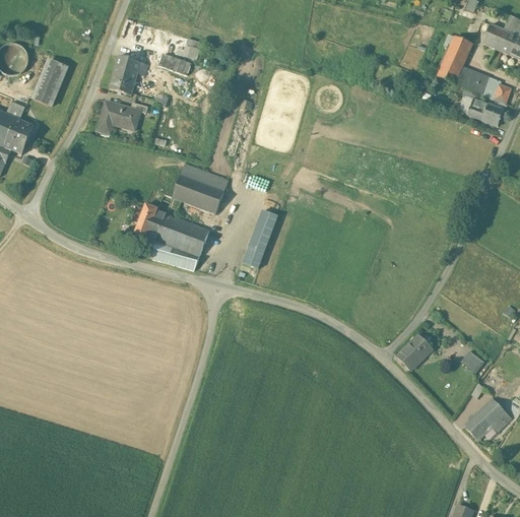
[(473,10),(475,0),(465,0),(463,7),(473,10)]
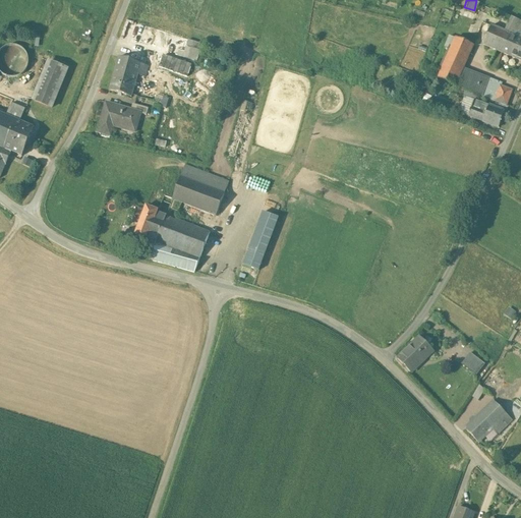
[(172,32),(127,16),(119,36),(167,50),(172,32)]
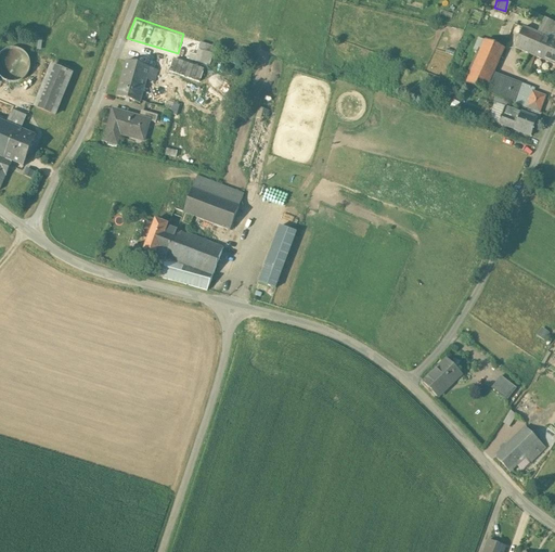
[(554,24),(542,20),(537,34),(542,36),(554,41),(554,24)]
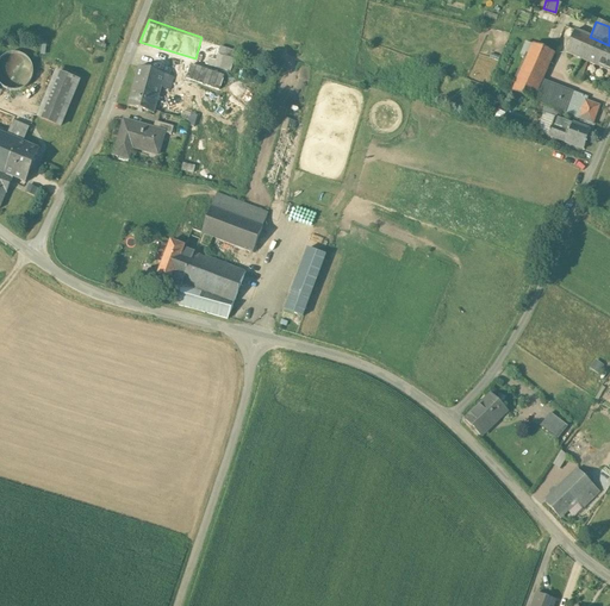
[(590,37),(573,30),(565,51),(587,61),(596,39),(590,37)]
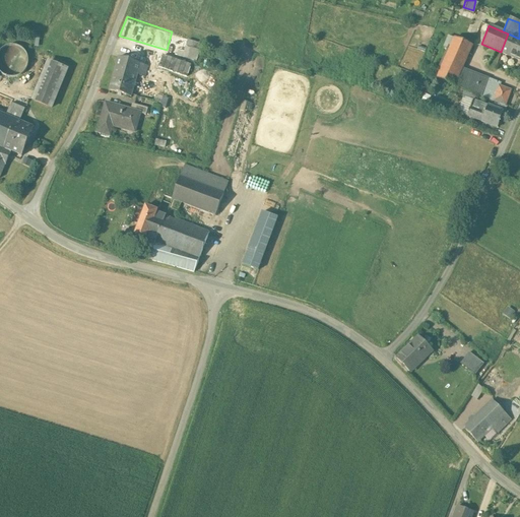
[(201,42),(172,31),(167,50),(196,59),(201,42)]
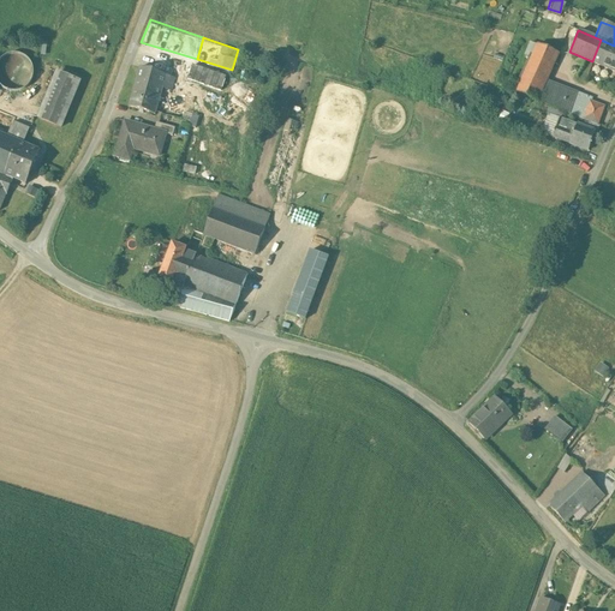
[(538,42),(532,39),(525,54),(532,57),(538,43),(538,42)]
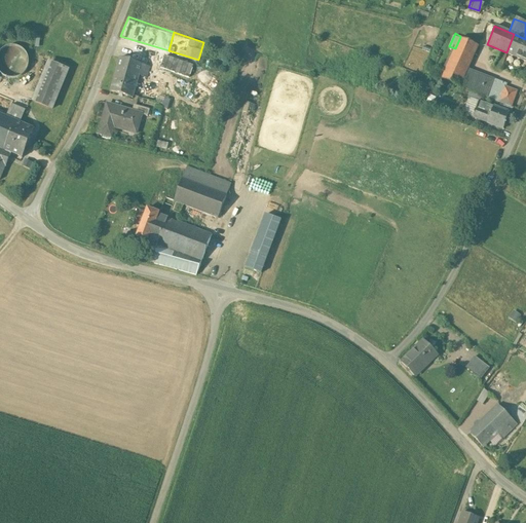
[(525,39),(514,34),(506,52),(525,60),(525,39)]
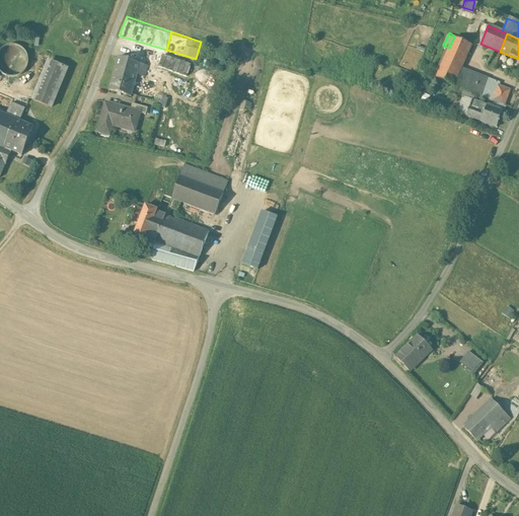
[(472,44),(454,35),(454,37),(449,48),(437,75),(436,75),(436,76),(453,84),(454,84),(461,67),(462,65),(466,56),(471,45),(472,44)]
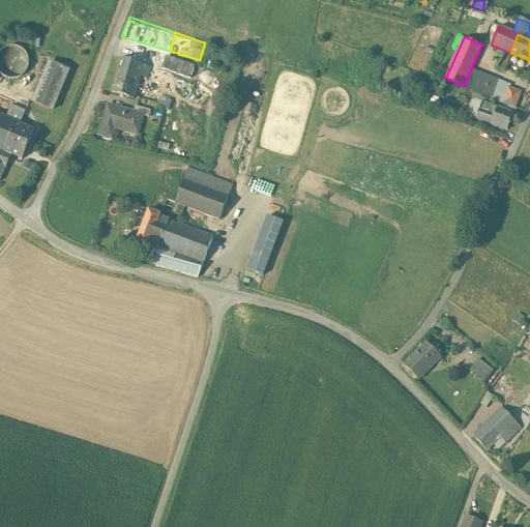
[(15,69),(28,65),(18,40),(2,47),(4,53),(0,54),(0,66),(0,68),(4,66),(7,76),(16,72),(15,69)]
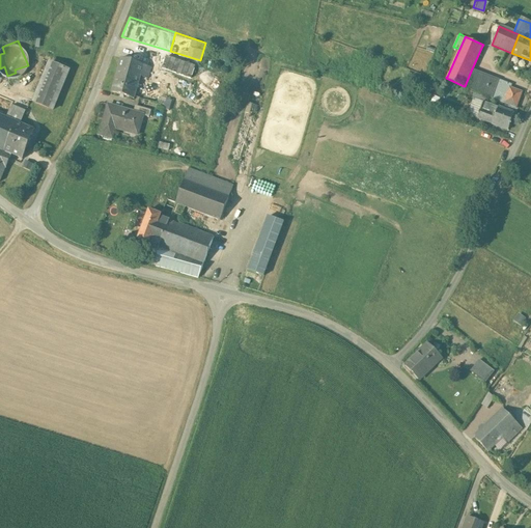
[(120,56),(110,89),(133,96),(140,74),(145,76),(148,64),(120,56)]
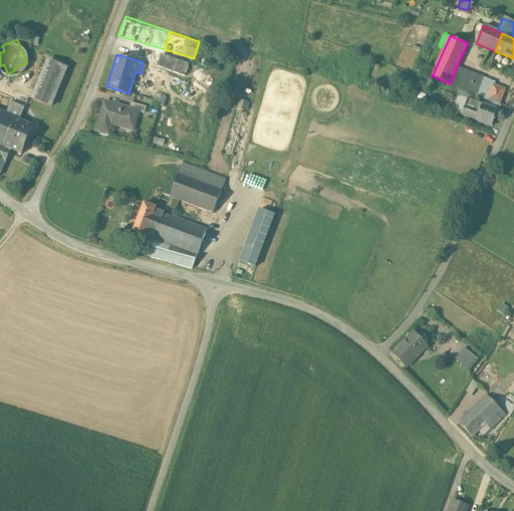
[(48,58),(32,95),(51,103),(67,66),(48,58)]
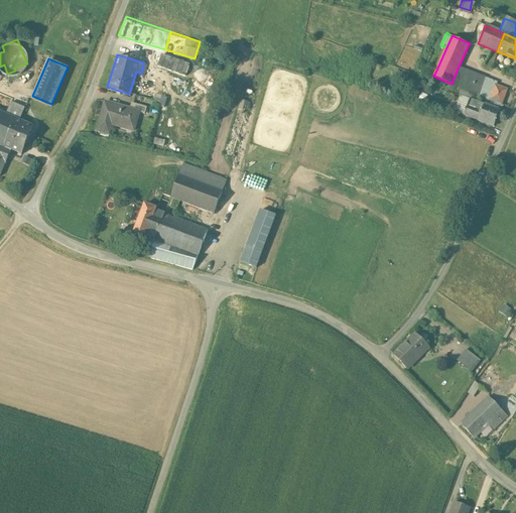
[(485,77),(459,67),(452,84),(450,84),(478,94),(485,77)]
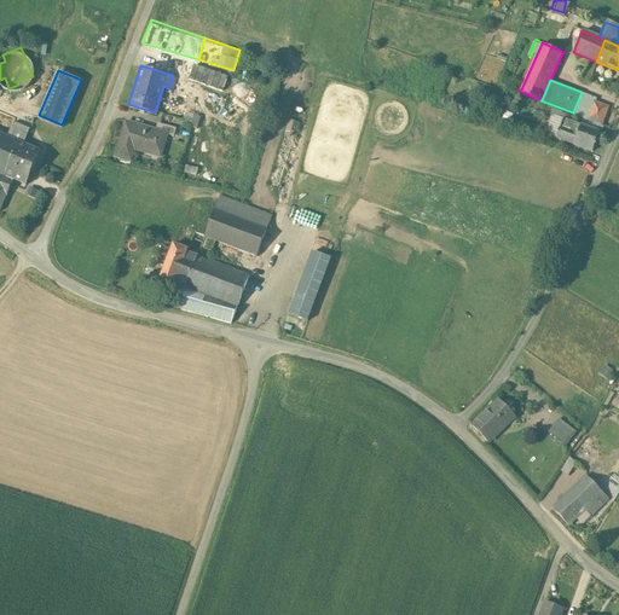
[(596,98),(582,92),(573,112),(588,119),(602,123),(609,105),(595,100),(596,98)]
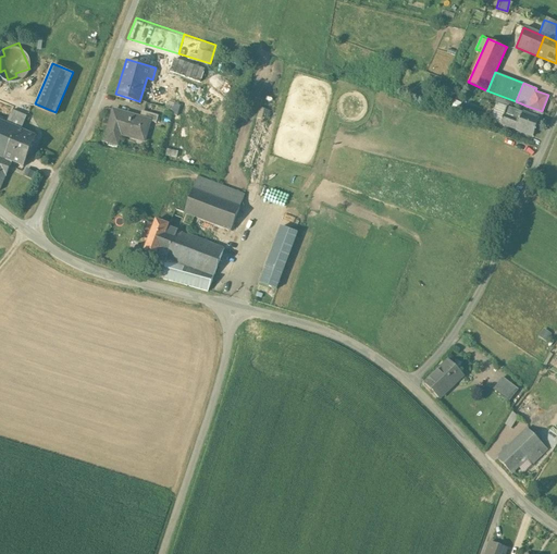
[(509,101),(495,95),(493,100),(499,103),(507,106),(509,101)]
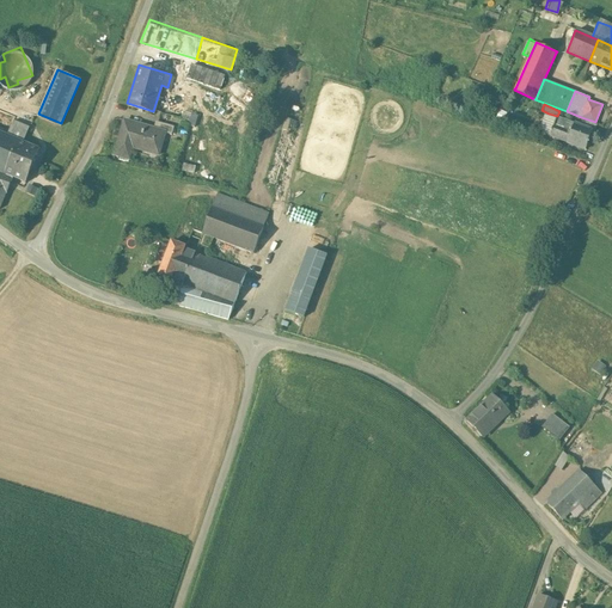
[(557,116),(549,114),(543,129),(551,134),(555,124),(558,117),(557,116)]
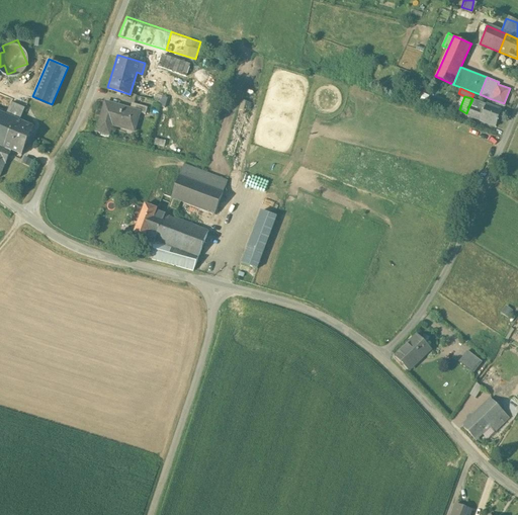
[(242,98),(226,151),(236,154),(251,101),(242,98)]
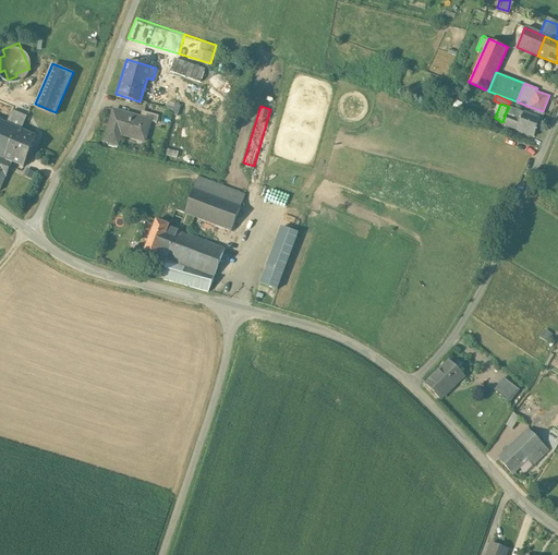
[(523,112),(509,107),(506,113),(521,120),(523,112)]
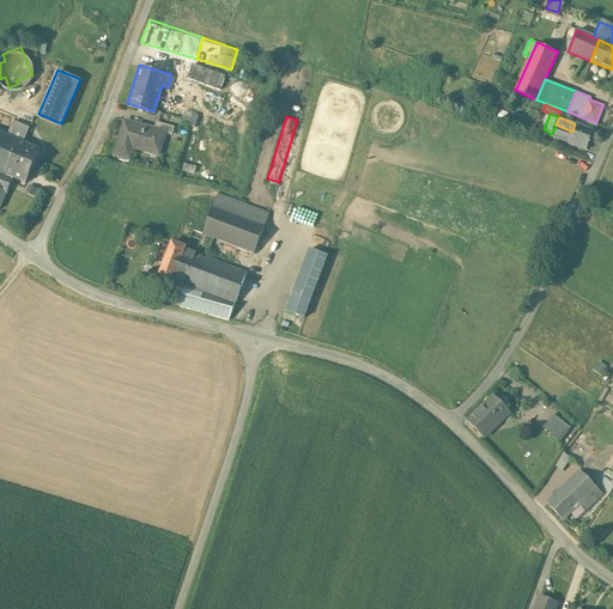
[(30,125),(14,119),(7,133),(19,138),(24,140),(30,125)]
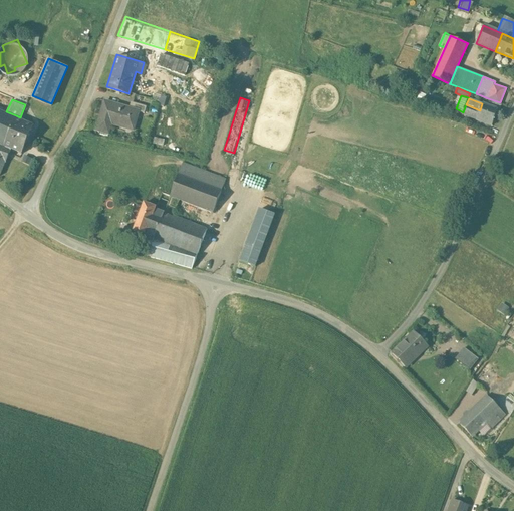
[(131,106),(105,99),(96,129),(108,132),(112,119),(135,125),(140,109),(131,106)]
